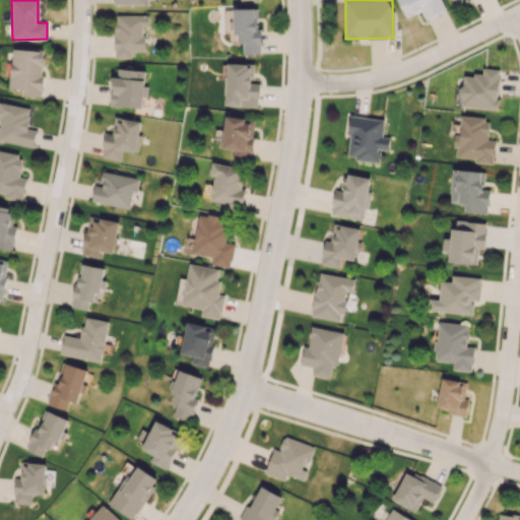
[(397,0),(406,17),(421,10),(425,19),(446,9),(441,0),(397,0)]
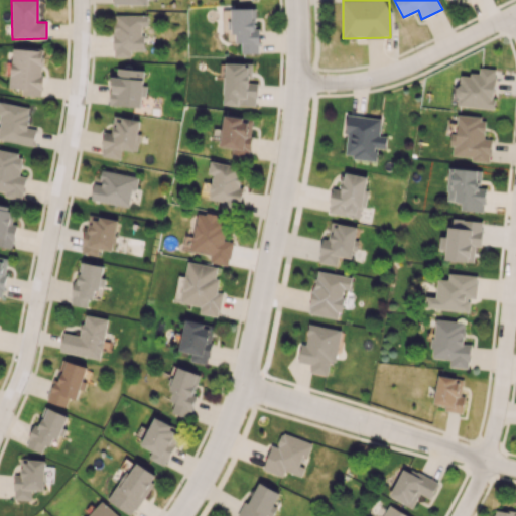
[(256,8),(232,8),(232,18),(226,18),(226,41),(241,41),(242,52),(259,52),(259,28),(256,28),(256,8)]
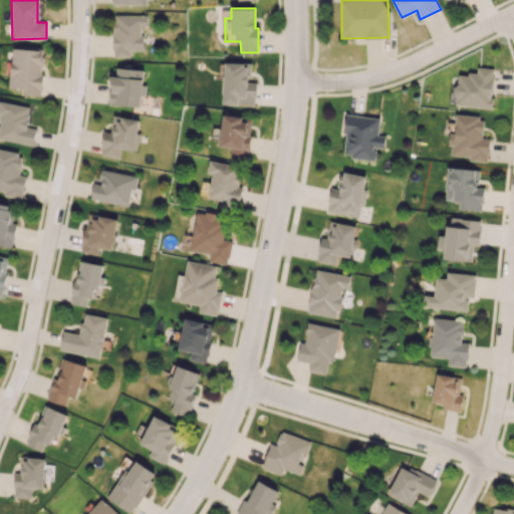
[(113,57),(130,56),(130,50),(143,50),(143,26),(148,26),(147,15),(112,15),(113,57)]
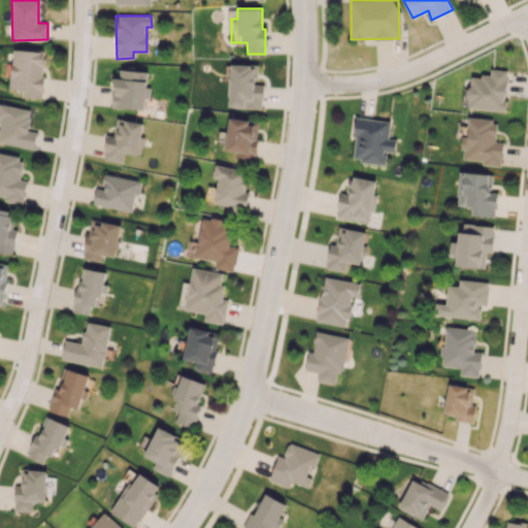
[(9,89),(23,91),(22,97),(41,99),(46,52),(13,48),(9,89)]
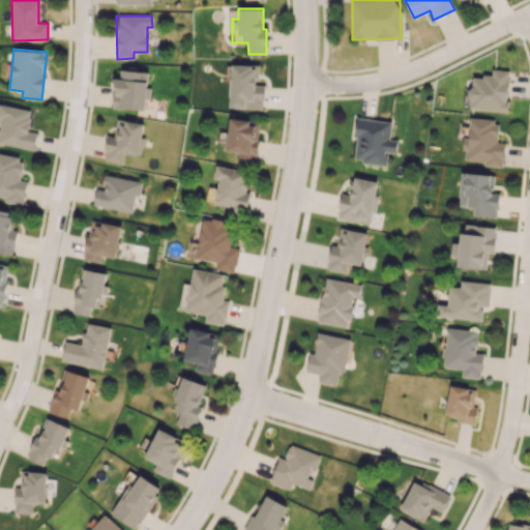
[(264,85),(258,85),(259,65),(232,64),(230,108),(264,109),(264,85)]
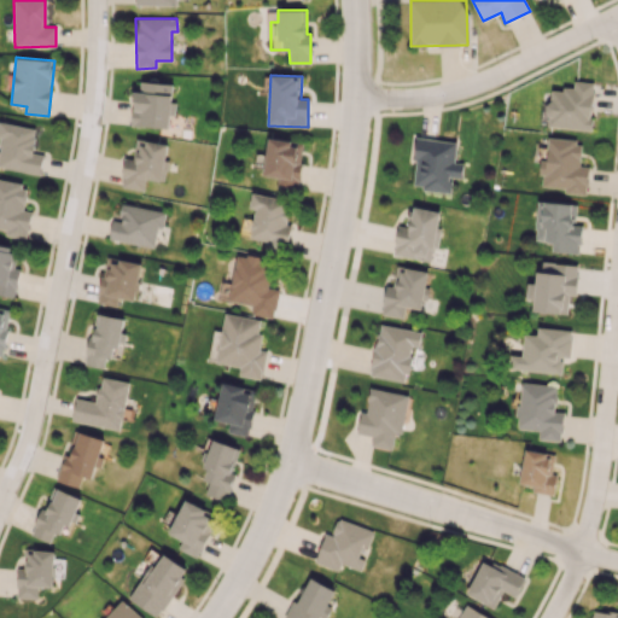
[(132,126),(169,128),(169,115),(175,115),(175,103),(172,103),(173,83),(140,81),(140,92),(134,92),(132,126)]
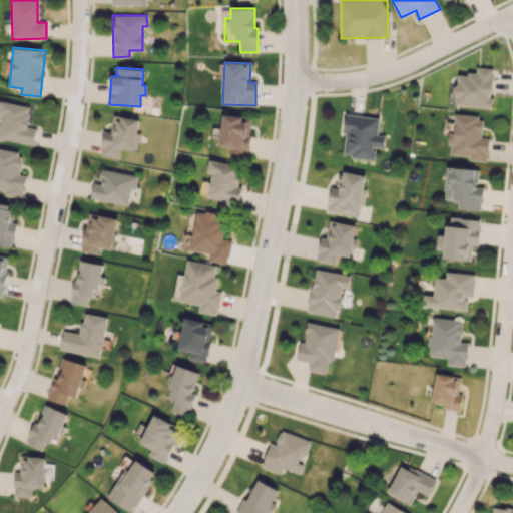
[(492,107),(492,98),(490,98),(493,68),(476,67),(476,74),(455,72),(452,104),(492,107)]
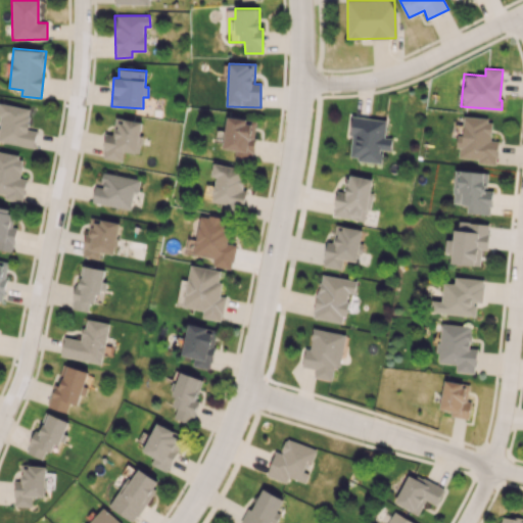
[(0,141),(34,147),(37,131),(28,129),(31,108),(0,102),(0,115),(1,116),(0,123),(0,141)]
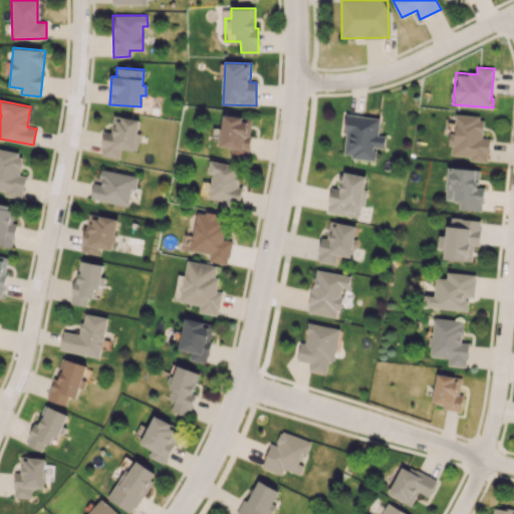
[(253,118),(223,114),(219,146),(232,148),(231,155),(248,158),(253,118)]
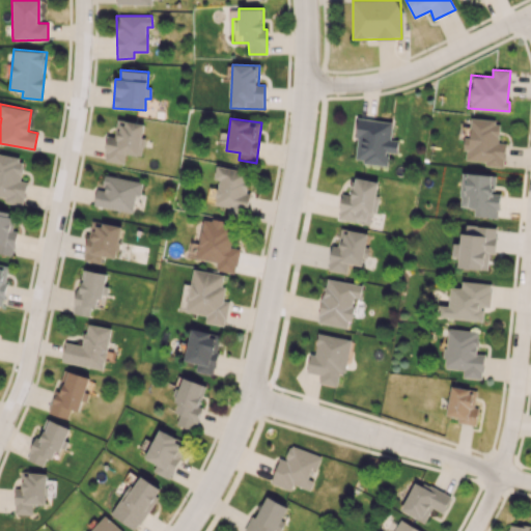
[(392,121),(358,118),(354,162),(387,165),(388,151),(397,152),(398,140),(390,140),(392,121)]
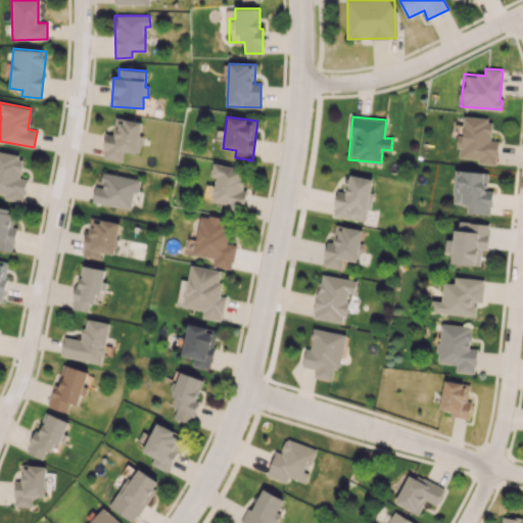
[(490,140),(492,119),(464,116),(462,136),(459,135),(457,157),(479,158),(478,162),(495,164),(497,141),(490,140)]
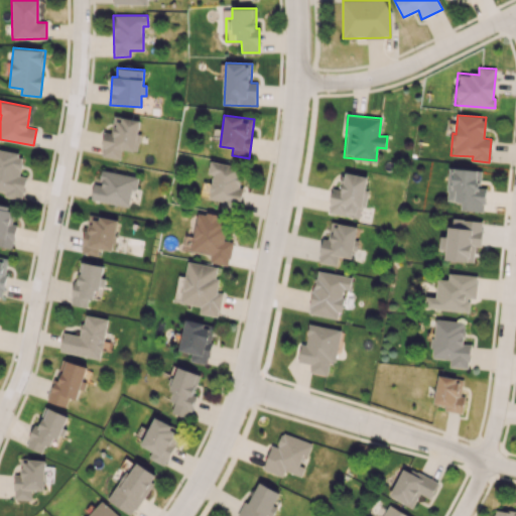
[(120,159),(121,149),(137,151),(140,134),(137,133),(139,120),(114,116),(111,132),(105,131),(101,156),(120,159)]
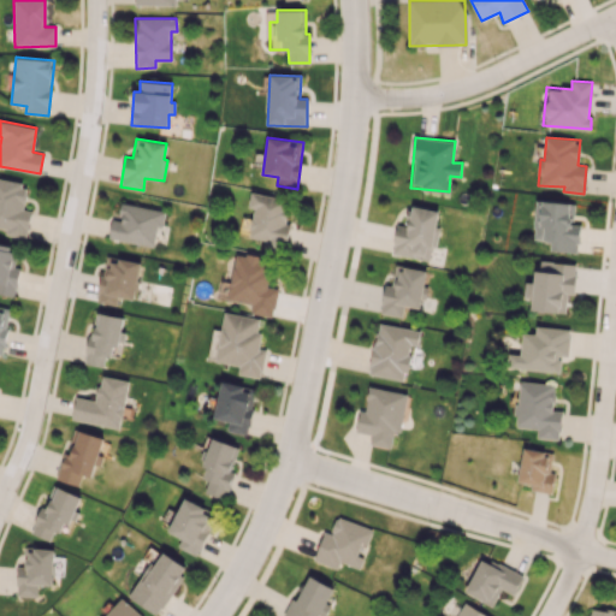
[(31,211),(23,209),(28,184),(0,178),(0,227),(6,229),(5,235),(27,238),(31,211)]
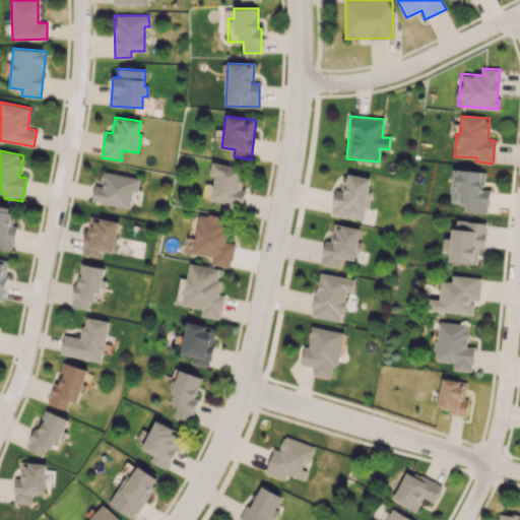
[(244,169),(211,161),(209,175),(214,176),(209,200),(224,203),(223,208),(241,211),(245,190),(240,189),(244,169)]
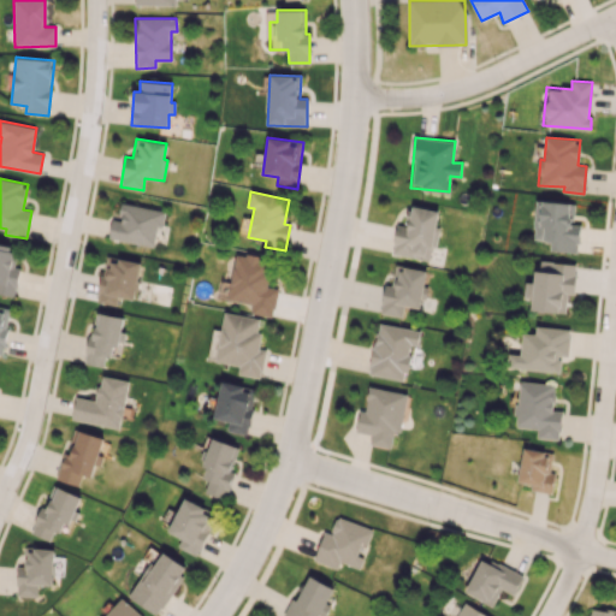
[(575,203),(537,200),(533,240),(551,241),(550,250),(578,254),(580,225),(573,224),(575,203)]
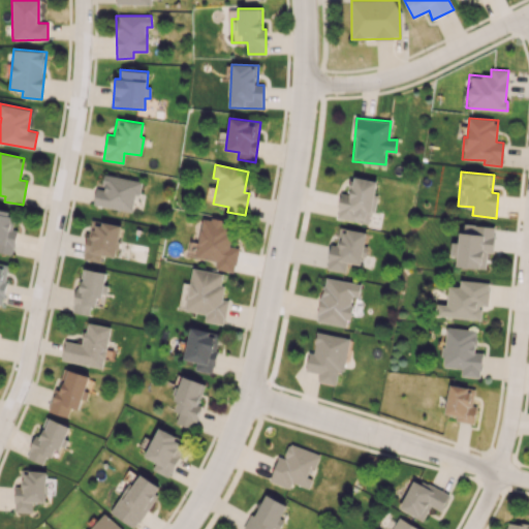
[(93,206),(132,211),(134,193),(139,194),(142,180),(103,175),(101,188),(96,187),(93,206)]
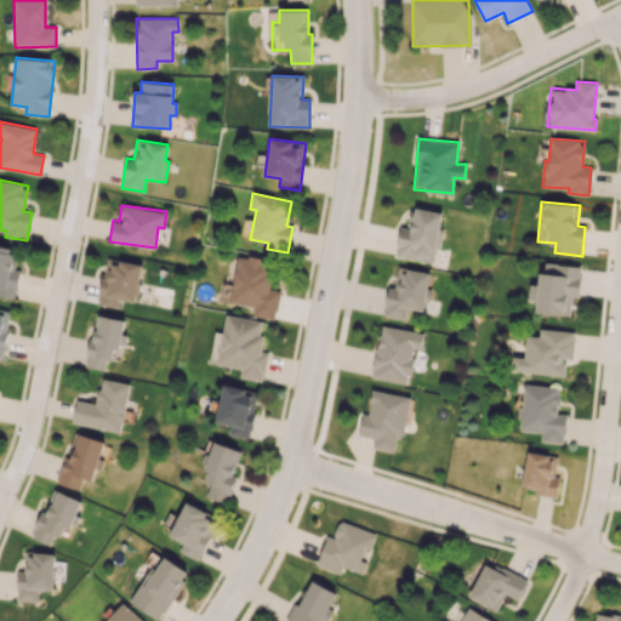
[(433,262),(434,249),(440,249),(443,229),(439,228),(442,212),(414,209),(411,226),(399,224),(396,257),(433,262)]
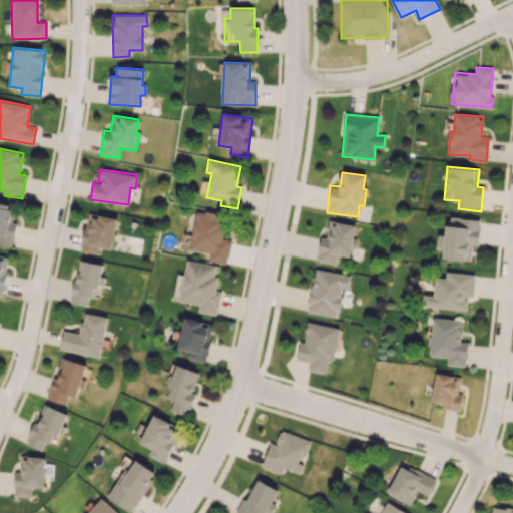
[(0,244),(13,246),(16,222),(12,221),(15,206),(0,203),(0,244)]
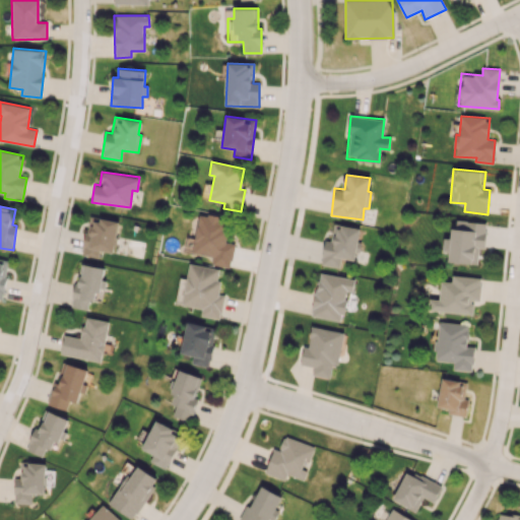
[(199,213),(192,253),(212,257),(211,264),(231,267),(235,244),(224,242),(229,218),(199,213)]
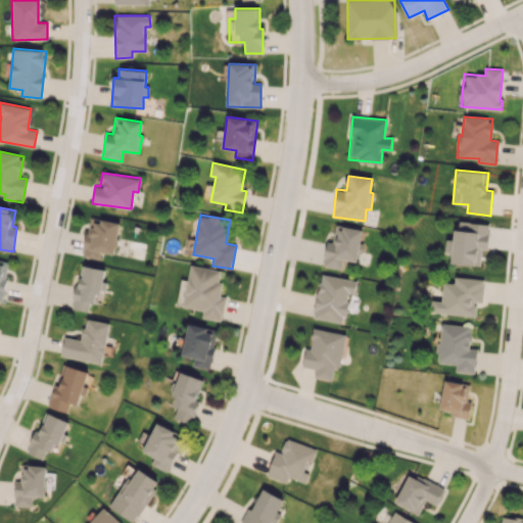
[(100,252),(114,254),(120,223),(99,220),(88,219),(83,256),(99,258),(100,252)]
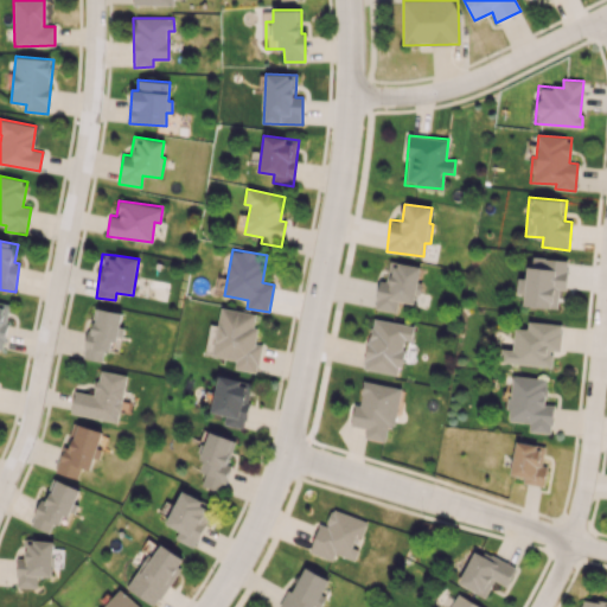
[(557,308),(558,289),(566,289),(568,260),(528,257),(525,306),(557,308)]
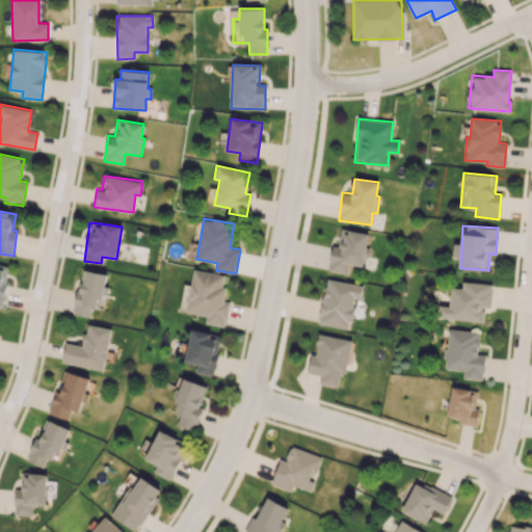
[(330,271),(347,273),(348,264),(364,266),(369,234),(337,229),(330,271)]
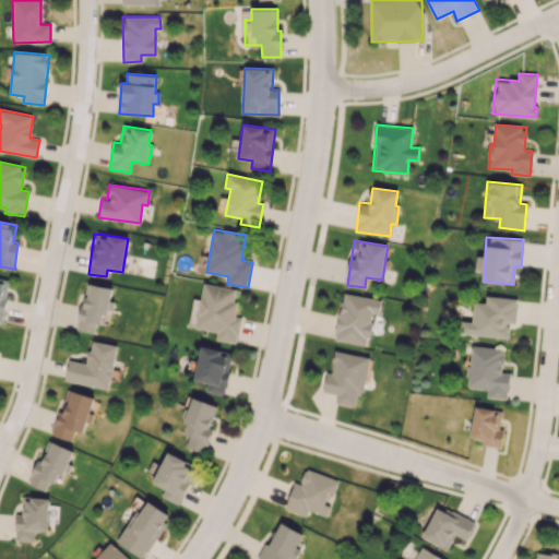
[(0,321),(2,322),(10,280),(0,277),(0,321)]
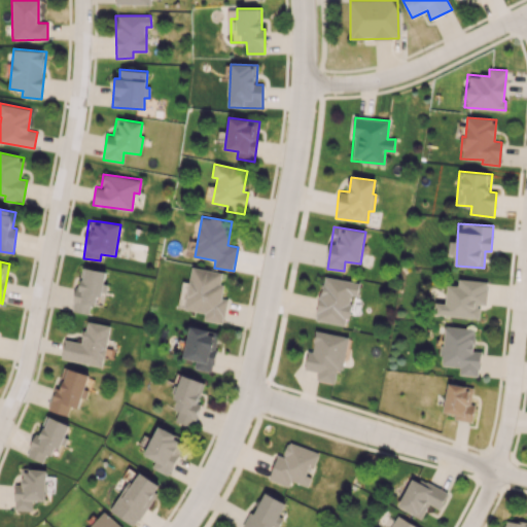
[(107,272),(81,267),(73,311),(89,314),(91,305),(95,306),(97,293),(104,294),(107,272)]
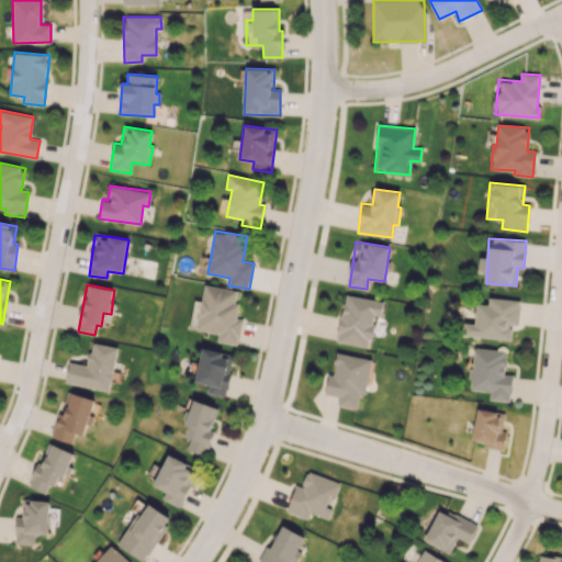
[(195,329),(218,334),(216,341),(237,345),(243,319),(236,318),(239,303),(235,302),(237,291),(204,284),(195,329)]
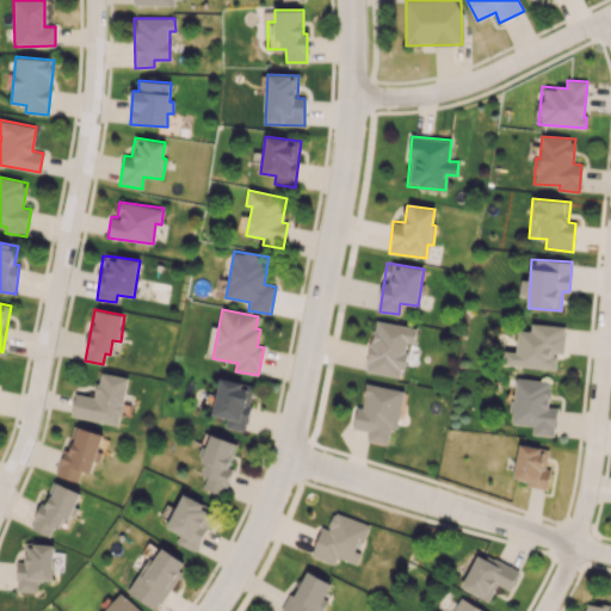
[(417,327),(375,320),(366,371),(401,377),(407,341),(414,343),(417,327)]
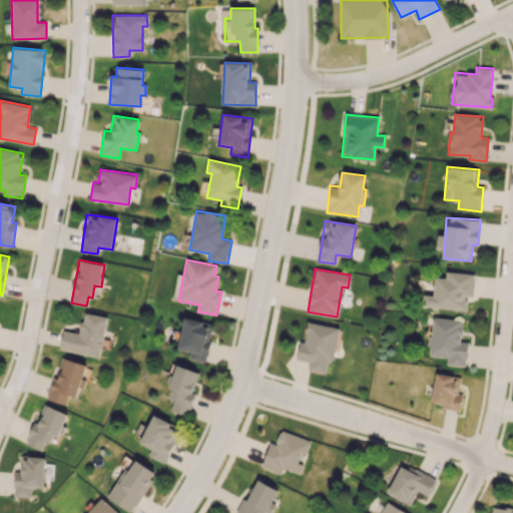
[(423,307),(467,310),(467,297),(473,297),(474,274),(446,272),(446,278),(435,278),(433,296),(423,295),(423,307)]
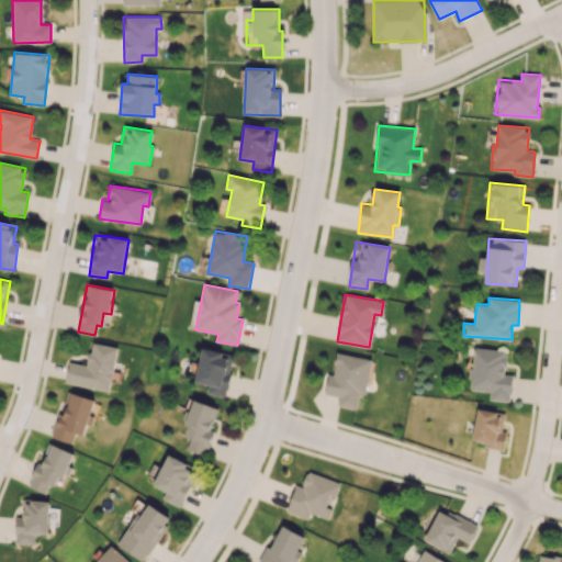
[(110,391),(117,347),(92,343),(88,364),(69,361),(66,382),(110,391)]
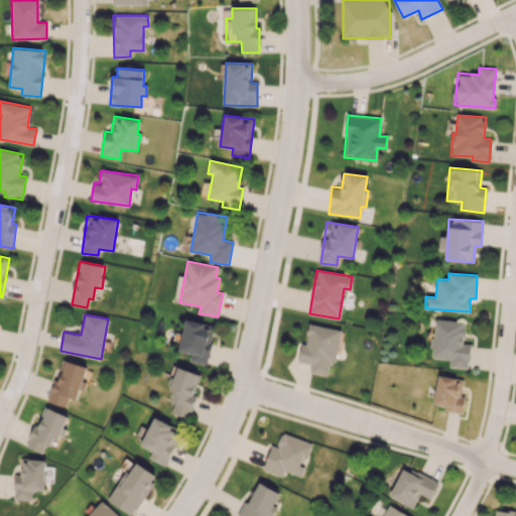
[(465,320),(433,319),(431,358),(449,359),(449,367),(469,368),(470,344),(464,344),(465,320)]
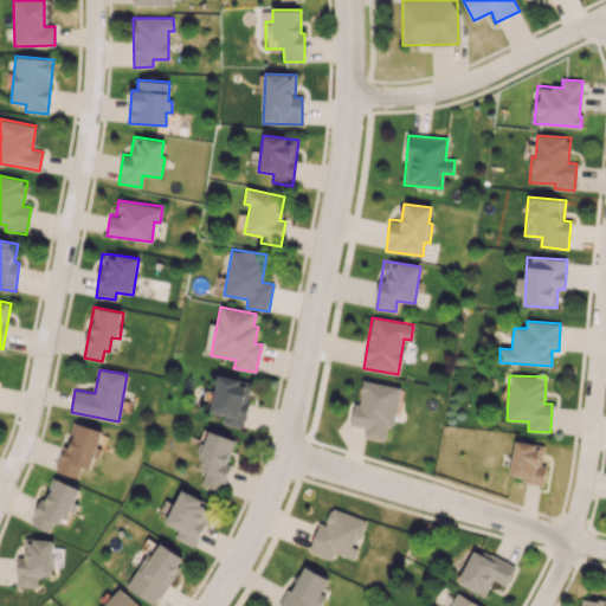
[(245,427),(251,381),(217,376),(211,412),(224,413),(223,424),(245,427)]
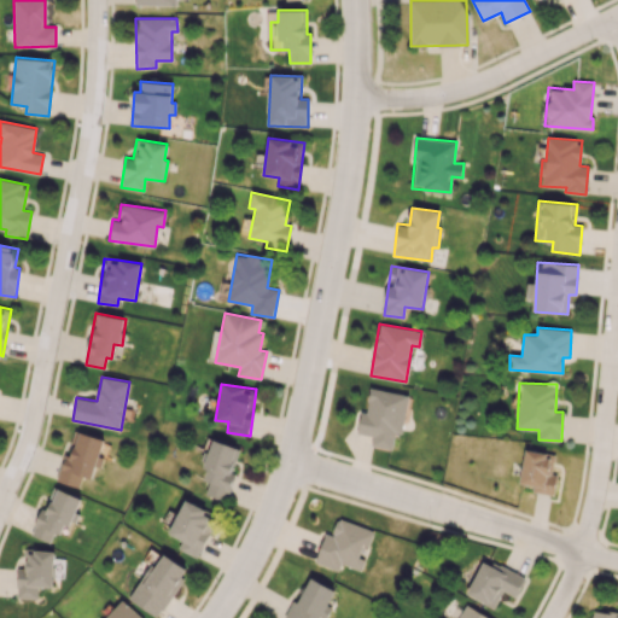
[(408,395),(371,388),(366,413),(361,412),(357,433),(372,436),(371,445),(392,449),(395,432),(401,433),(408,395)]
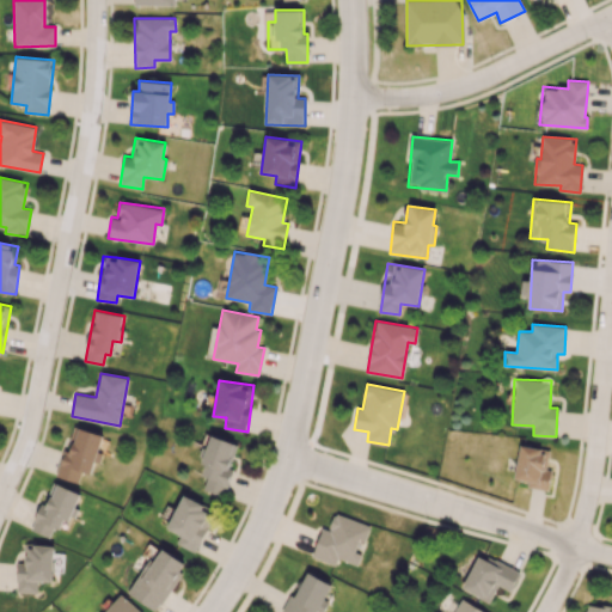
[(104,435),(77,427),(69,451),(63,450),(56,476),(79,483),(81,471),(92,475),(104,435)]
